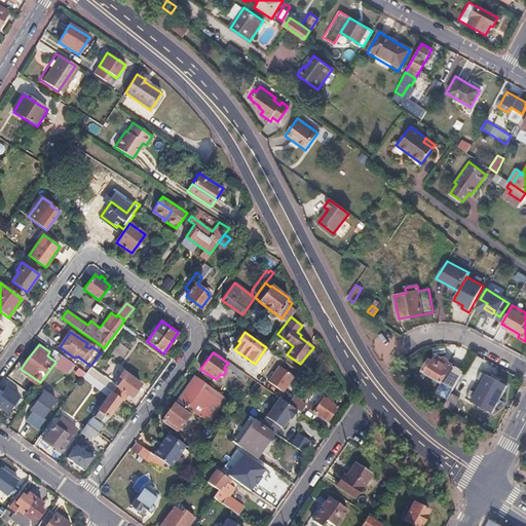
[(61,354),(55,362),(53,365),(62,370),(69,361),(61,354)]
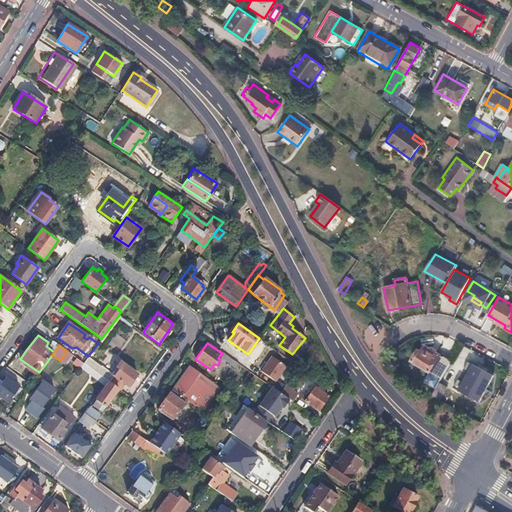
[(414,358),(412,360),(431,372),(430,373),(440,380),(451,361),(426,346),(422,352),(419,350),(418,352),(416,351),(412,357),(414,358)]
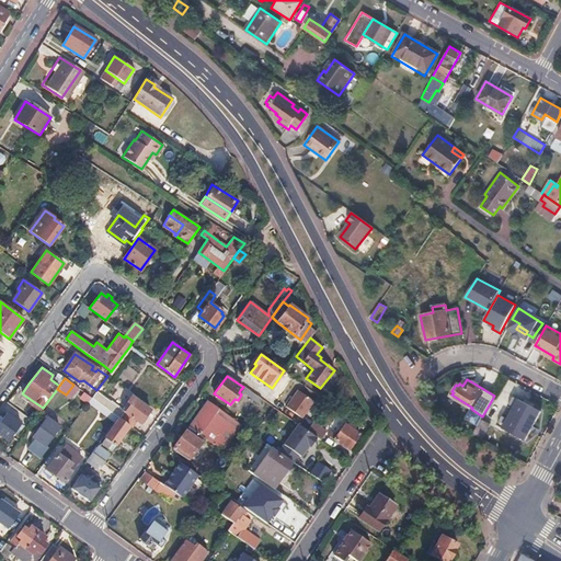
[(298,414),(315,391),(304,384),(287,407),(298,414)]
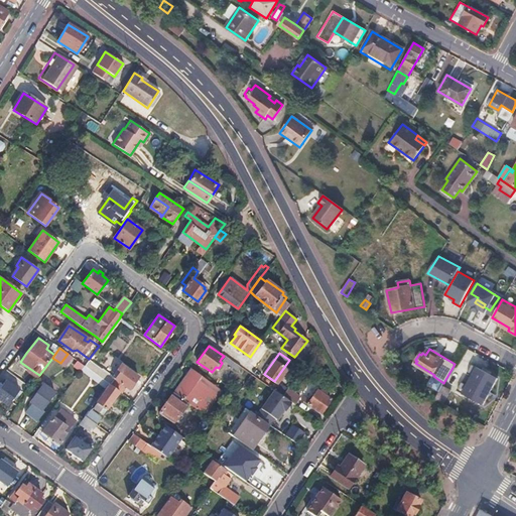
[(224,356),(221,359),(231,366),(238,371),(241,367),(225,355),(224,356)]
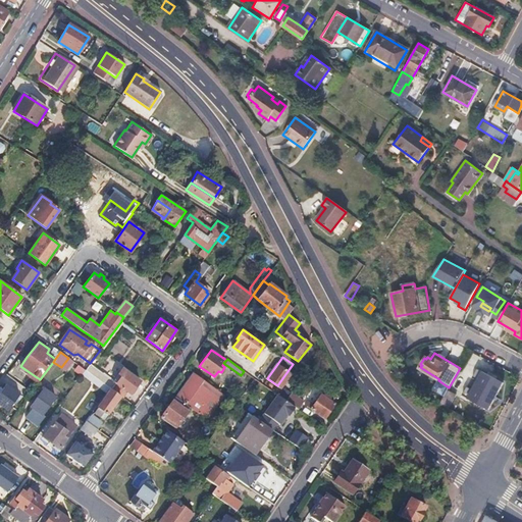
[(89,364),(85,370),(109,388),(111,389),(112,389),(116,383),(89,364)]
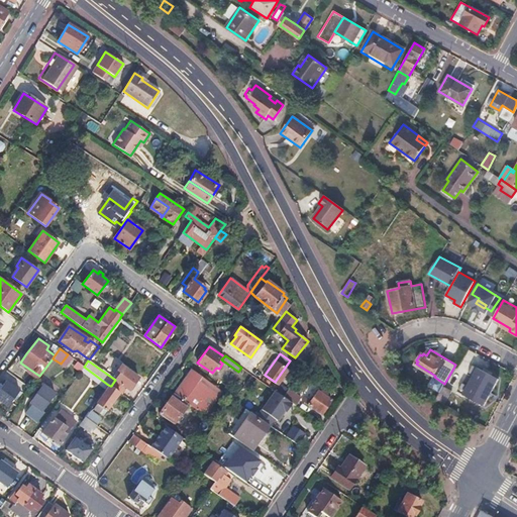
[(120,373),(115,380),(111,386),(119,392),(121,394),(126,387),(129,390),(138,377),(121,365),(117,371),(120,373)]
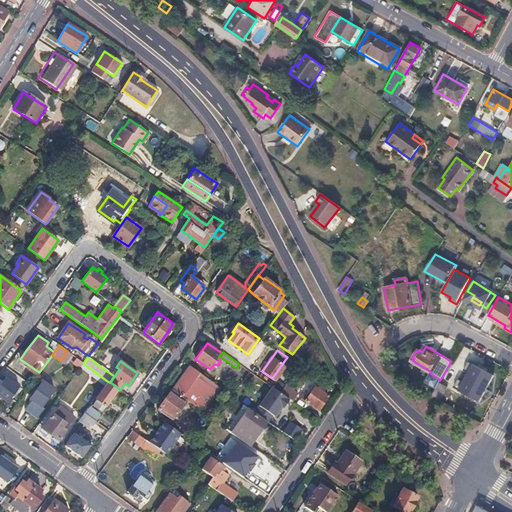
[(493,375),(468,361),(463,369),(467,371),(457,389),(478,401),(493,375)]
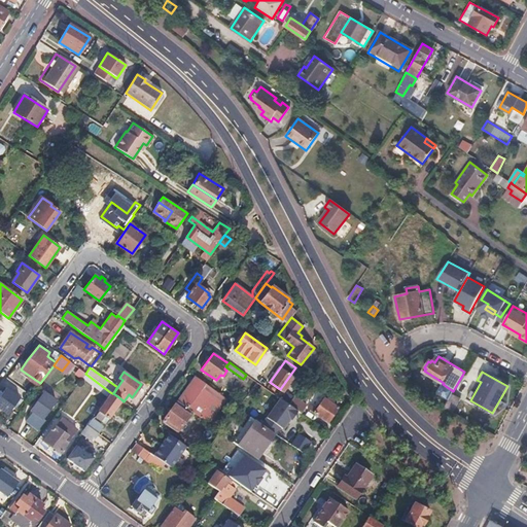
[(85,374),(82,378),(107,396),(110,392),(85,374)]
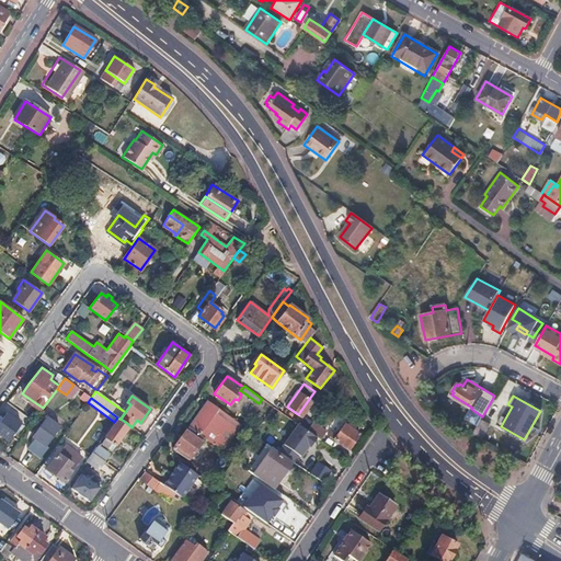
[(33,401),(31,403),(41,411),(43,408),(33,401)]
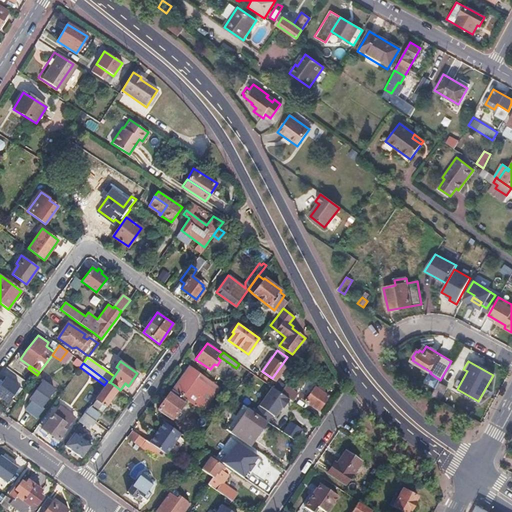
[(213,382),(190,366),(172,390),(186,400),(196,407),(213,382)]
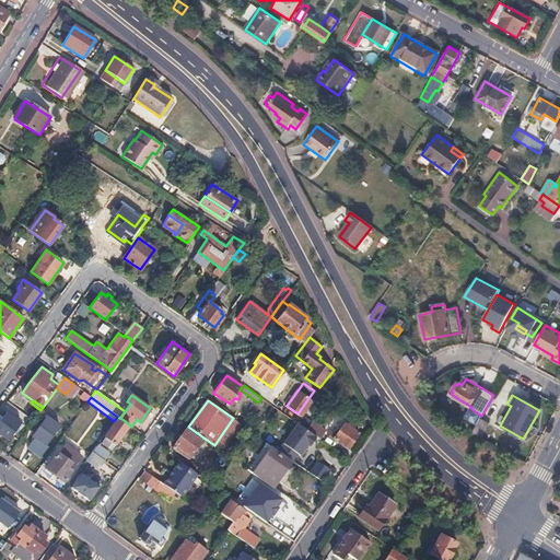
[(316,417),(303,408),(294,421),(298,422),(307,430),(308,428),(316,417)]
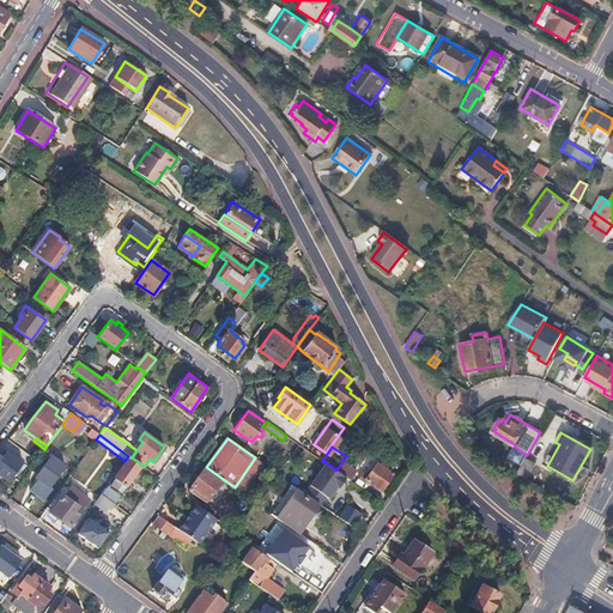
[(25,461),(8,448),(0,459),(0,477),(8,484),(25,461)]
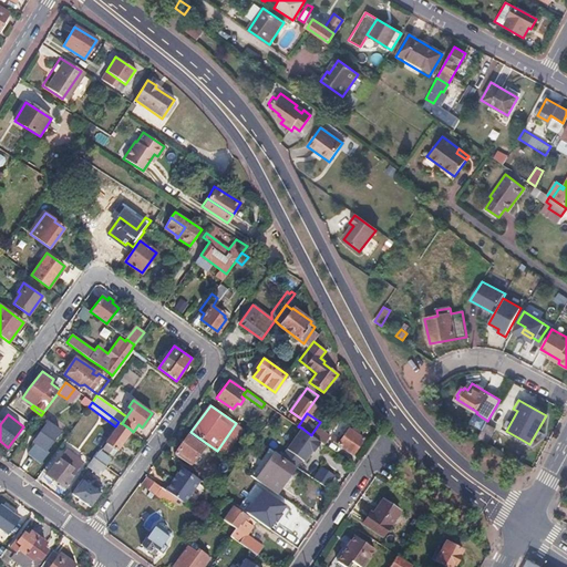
[(52,425),(47,421),(33,441),(35,442),(33,446),(41,453),(44,449),(47,450),(65,425),(58,419),(52,425)]
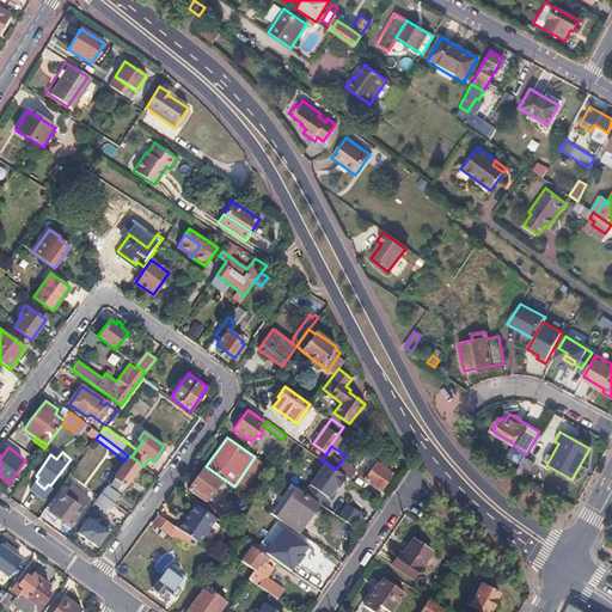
[(536,460),(526,454),(516,470),(526,476),(536,460)]
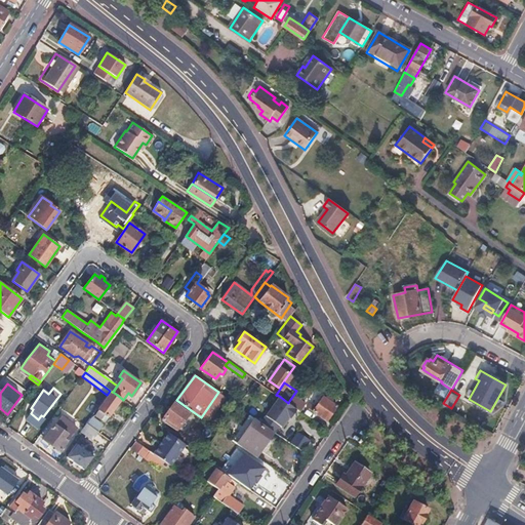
[(113,392),(112,392),(95,413),(105,420),(121,398),(113,392)]
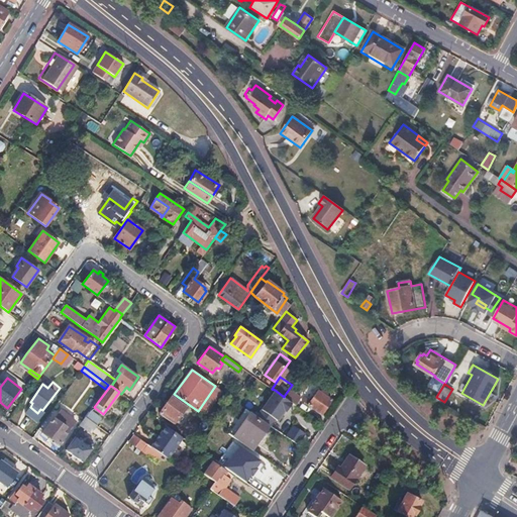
[(320,392),(318,391),(308,404),(322,414),(331,400),(322,394),(324,391),(322,389),(320,392)]
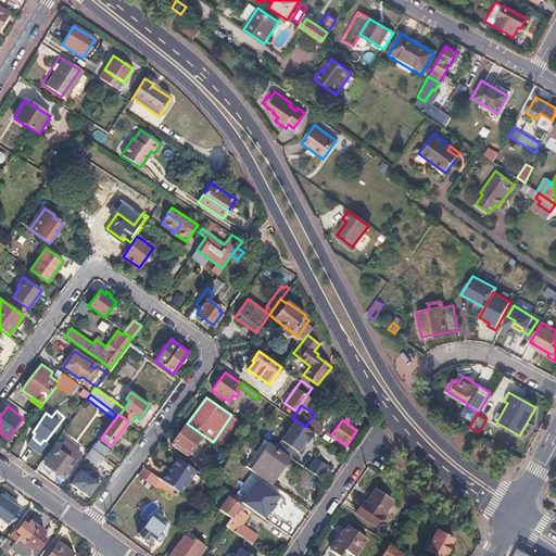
[(314,433),(305,427),(295,419),(276,447),(291,458),(295,451),(298,452),(305,441),(307,443),(314,433)]
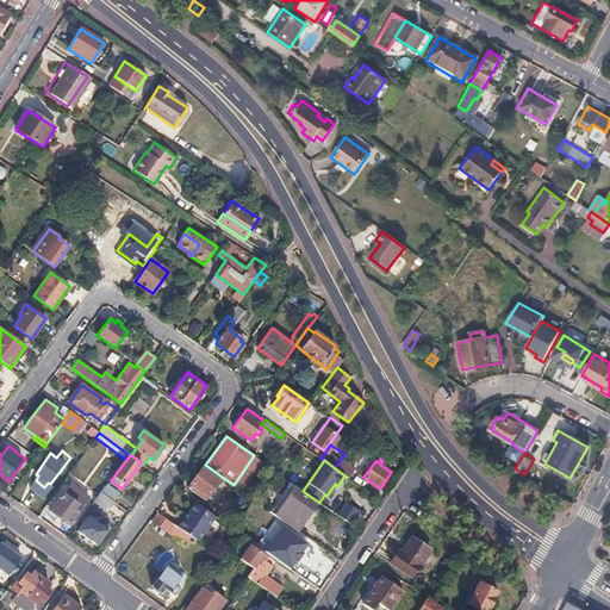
[(222,477),(205,465),(187,490),(204,500),(222,477)]
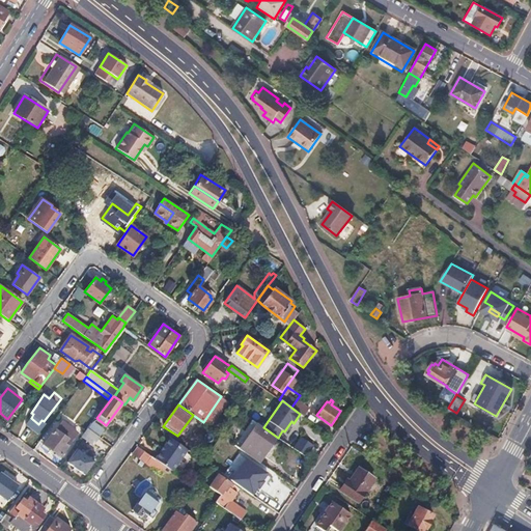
[(258,424),(252,420),(234,445),(241,449),(253,458),(259,463),(277,438),(260,426),(258,424)]
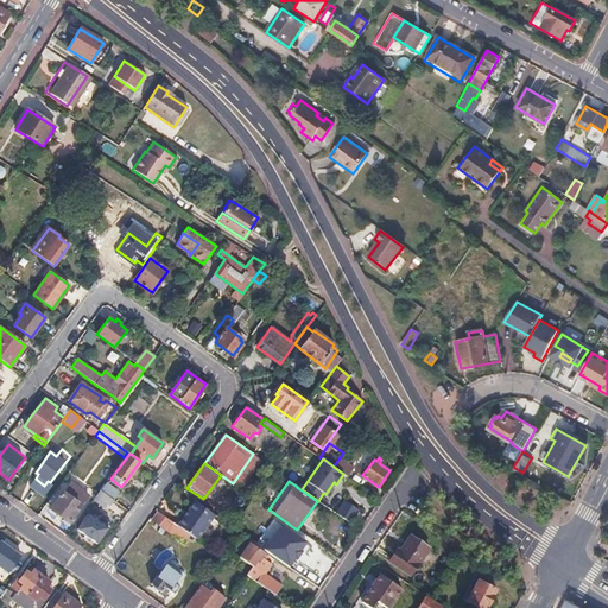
[(118,491),(106,482),(100,489),(113,499),(118,491)]
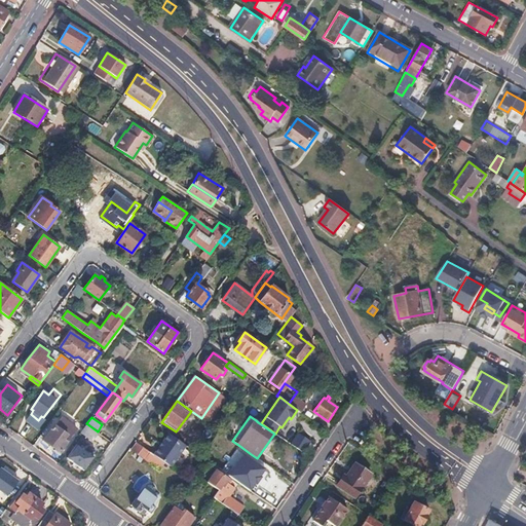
[(86,423),(81,431),(80,431),(91,440),(98,431),(86,423)]
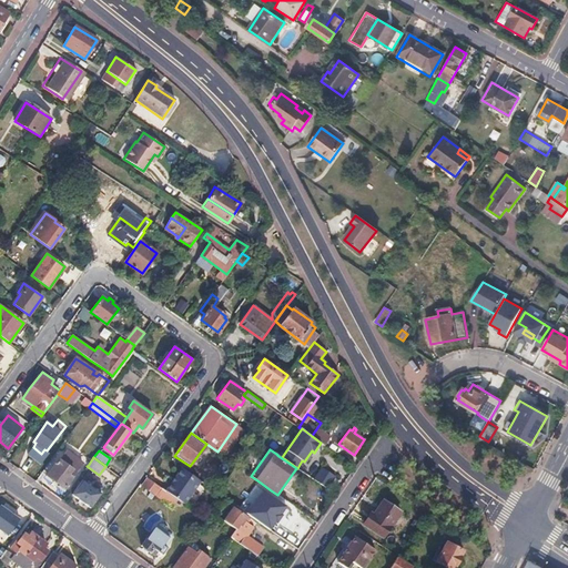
[(53,464),(46,475),(63,487),(71,477),(68,474),(72,468),(59,459),(56,465),(53,464)]
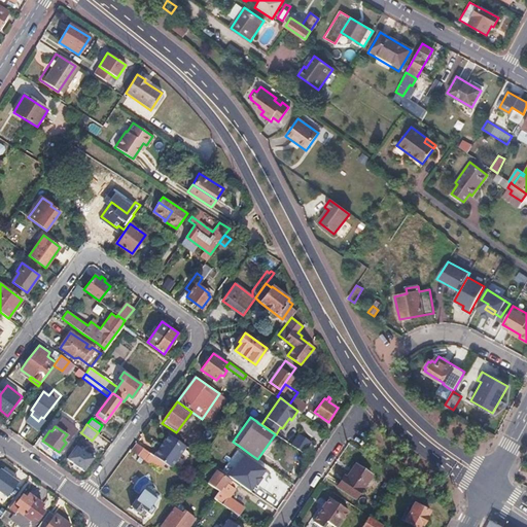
[(81,432),(75,428),(70,435),(75,440),(80,432),(81,432)]
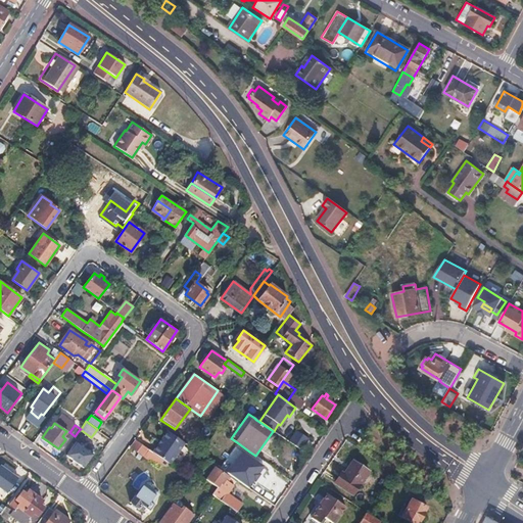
[(185,442),(168,430),(152,452),(169,463),(170,464),(185,442)]
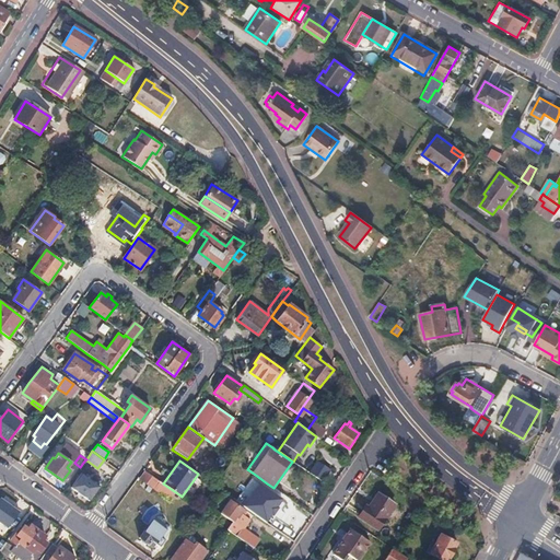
[(330,469),(317,461),(308,473),(322,481),(330,469)]
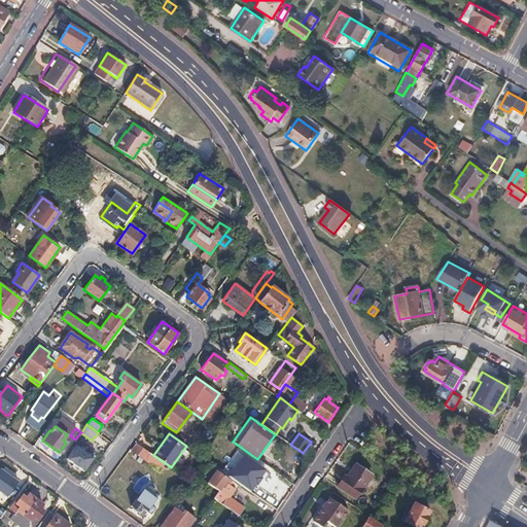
[(84,452),(73,443),(63,456),(83,470),(93,457),(88,453),(90,450),(86,449),(84,452)]
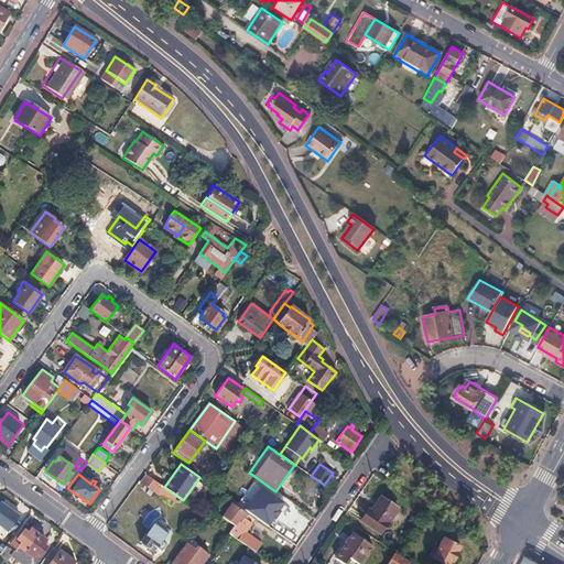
[(147,475),(141,483),(154,491),(155,490),(177,506),(182,499),(164,487),(147,475)]
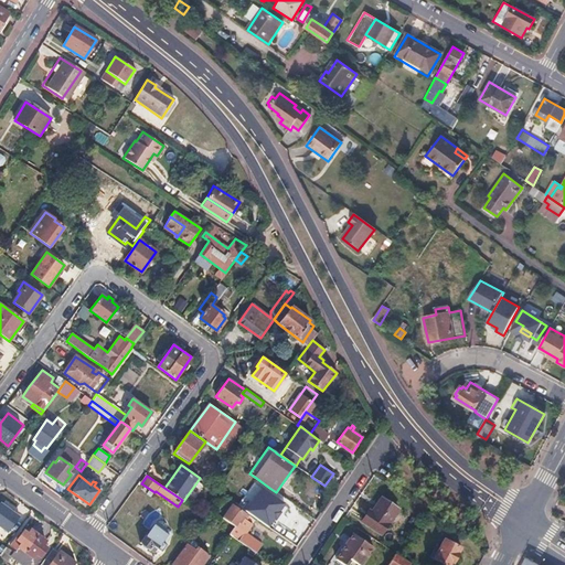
[(285,504),(260,488),(247,507),(272,523),(285,504)]
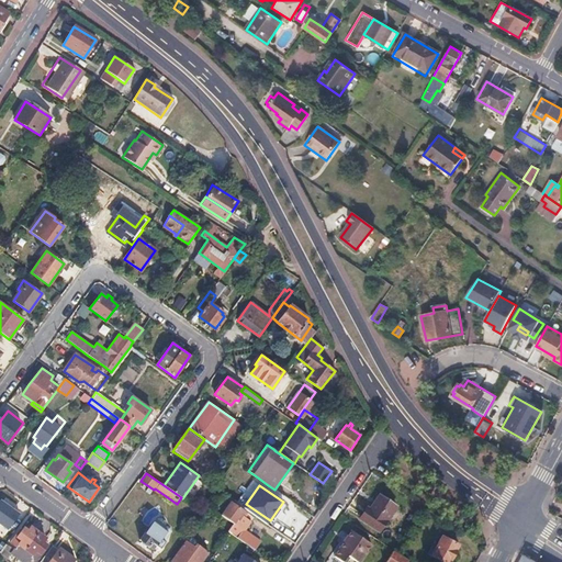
[(370,508),(368,506),(360,517),(379,529),(396,505),(380,494),(370,508)]
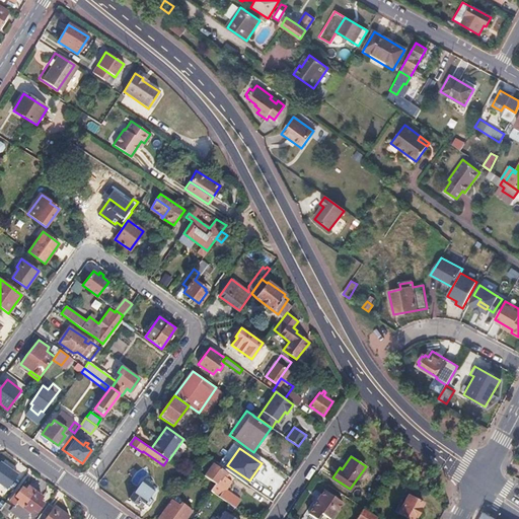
[(20,477),(0,461),(0,494),(6,498),(20,477)]
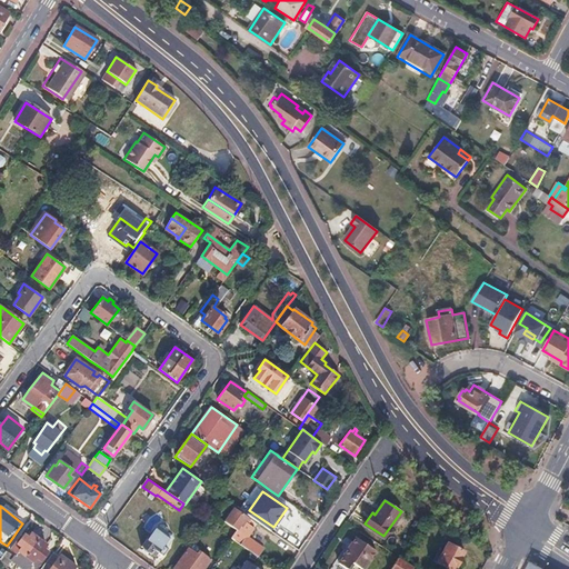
[(233,508),(225,520),(236,529),(230,538),(231,538),(261,559),(263,556),(251,548),(256,542),(247,536),(253,527),(245,521),(247,517),(233,508)]
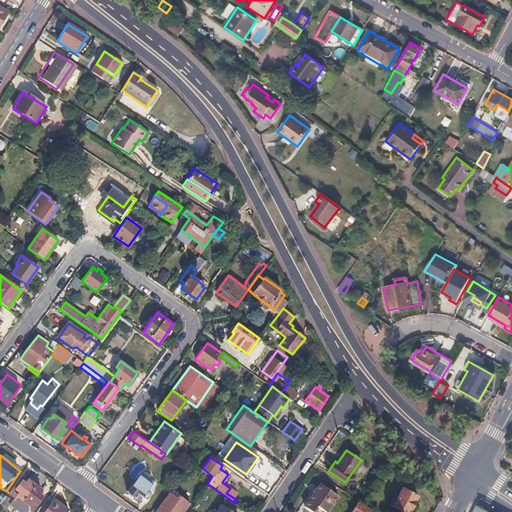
[(272,461),(267,467),(278,475),(282,469),(272,461)]
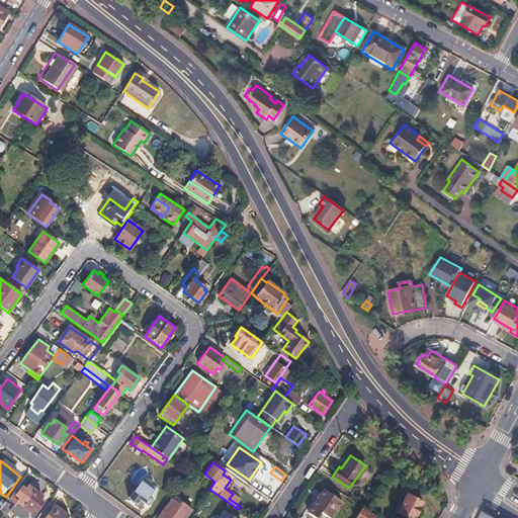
[(319,467),(315,475),(326,483),(331,476),(319,467)]
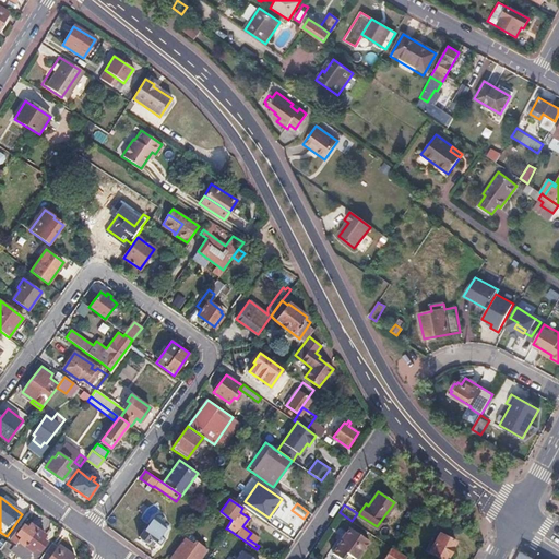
[(203,511),(199,508),(193,513),(199,518),(203,511)]
